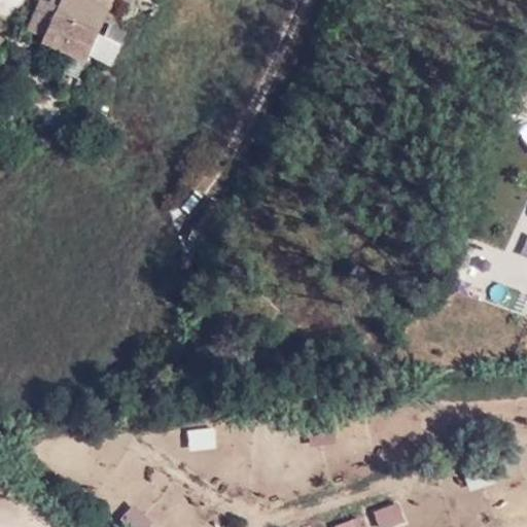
[(106,5),(95,0),(57,0),(56,4),(45,0),(35,0),(24,29),(41,36),(38,43),(79,61),(84,56),(95,61),(104,40),(94,33),(106,5)]
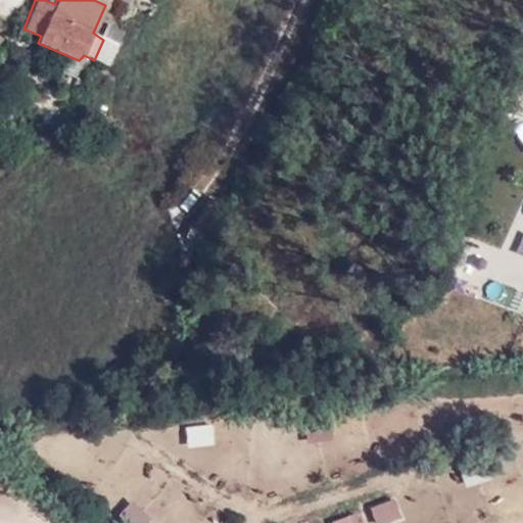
[(186,448),(214,446),(211,426),(184,428),(186,448)]
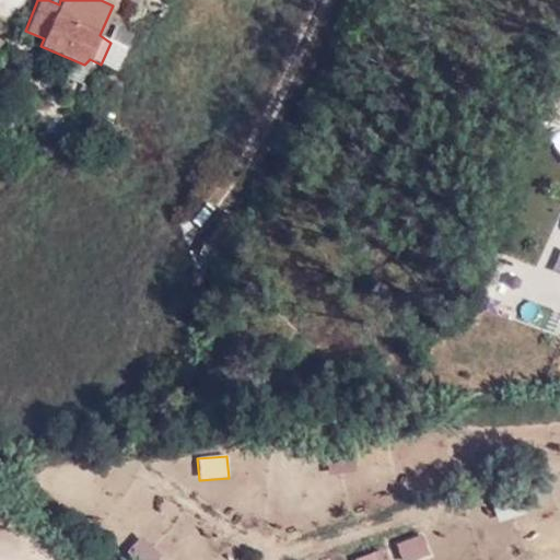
[(493,501),(498,521),(525,515),(522,496),(493,501)]
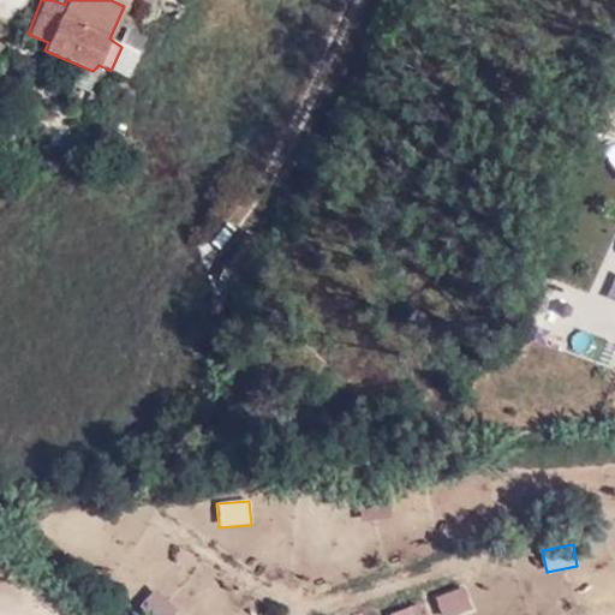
[(436,614),(457,614),(472,610),(464,586),(431,596),(436,614)]
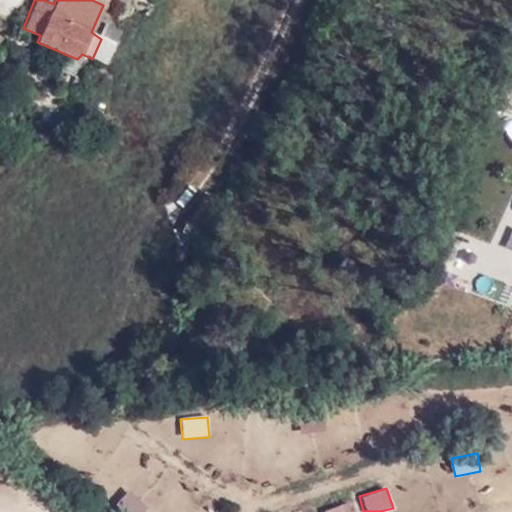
[(115,506),(123,511),(143,511),(148,507),(126,491),(115,506)]
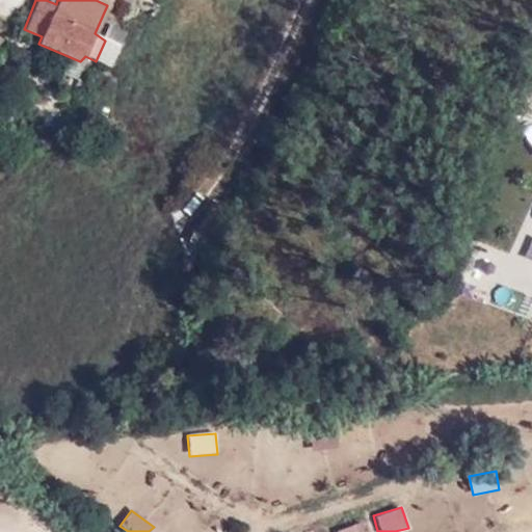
All buildings are outlined.
